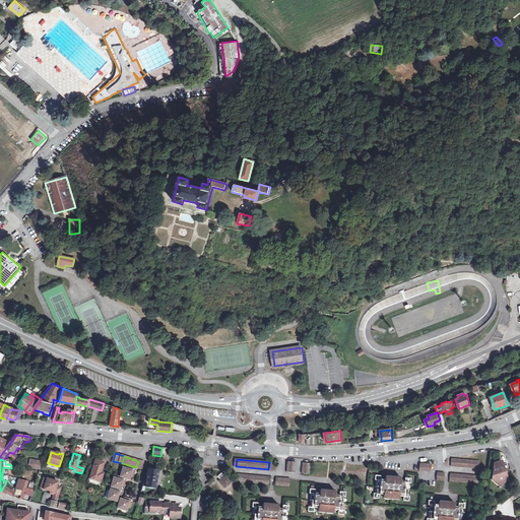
[(480,462),(452,459),(451,466),(479,469),(480,462)]
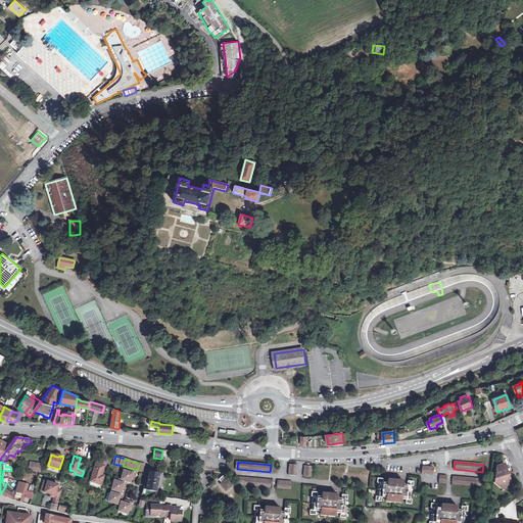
[(40,473),(42,465),(35,463),(34,472),(40,473)]
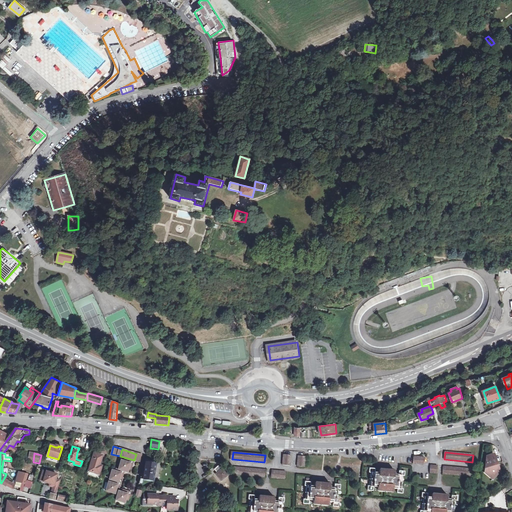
[(102,456),(94,453),(89,471),(100,475),(102,466),(100,465),(102,456)]
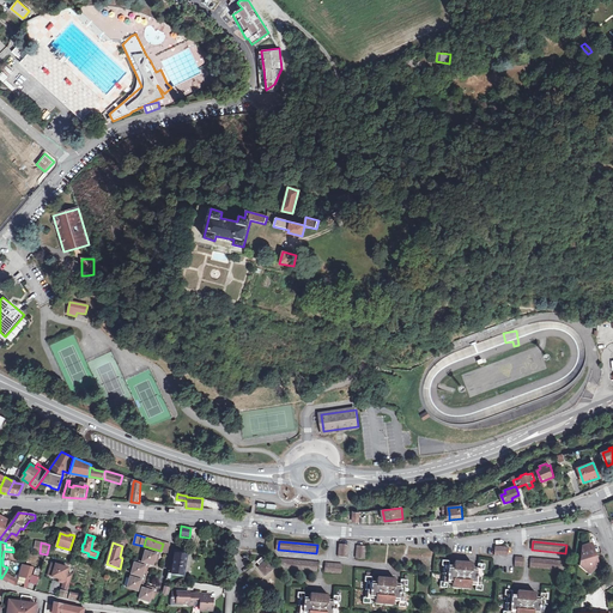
[(581,547),(580,562),(588,569),(595,562),(589,545),(581,547)]
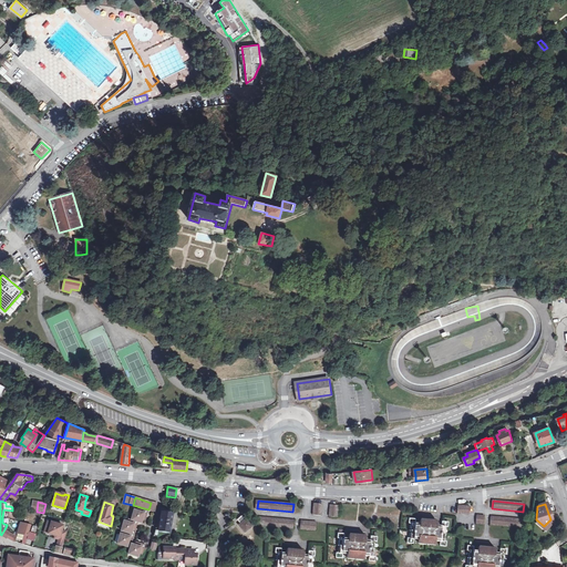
[(470,507),(459,506),(457,514),(470,515),(470,507)]
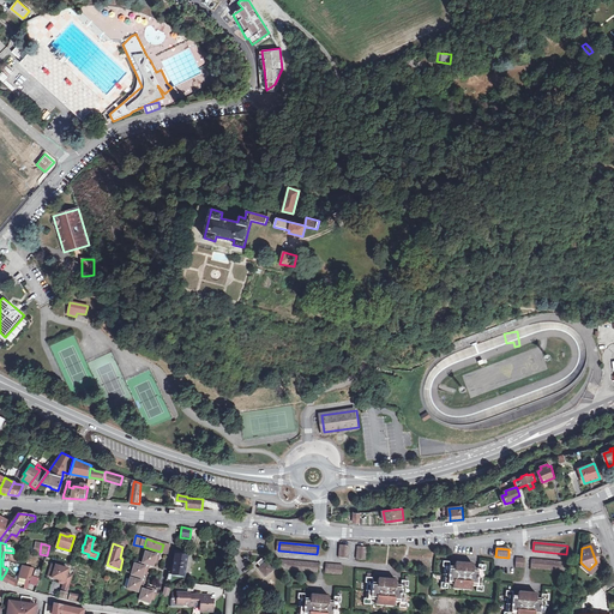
[(160,557),(161,553),(150,551),(149,553),(145,553),(143,563),(139,563),(138,565),(134,565),(132,576),(136,577),(134,579),(131,578),(127,589),(138,593),(139,589),(142,582),(145,583),(145,579),(143,578),(144,575),(145,567),(149,569),(150,565),(154,566),(155,563),(156,557),(160,557)]
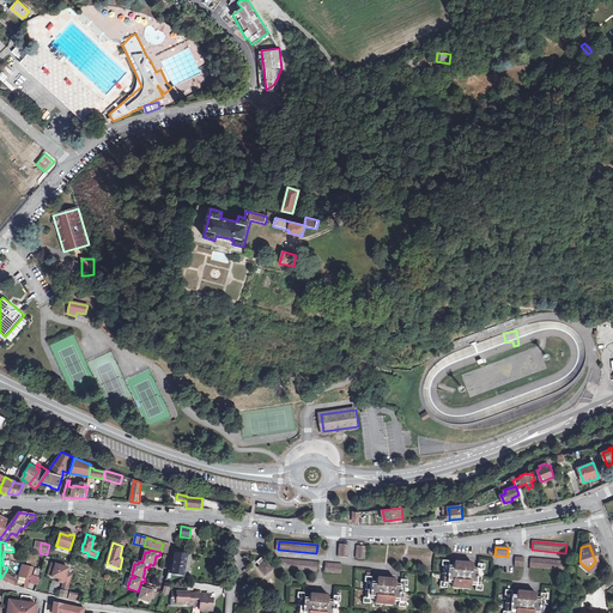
[(170,568),(167,580),(171,581),(173,575),(183,576),(187,551),(175,550),(174,554),(175,554),(173,568),(170,568)]
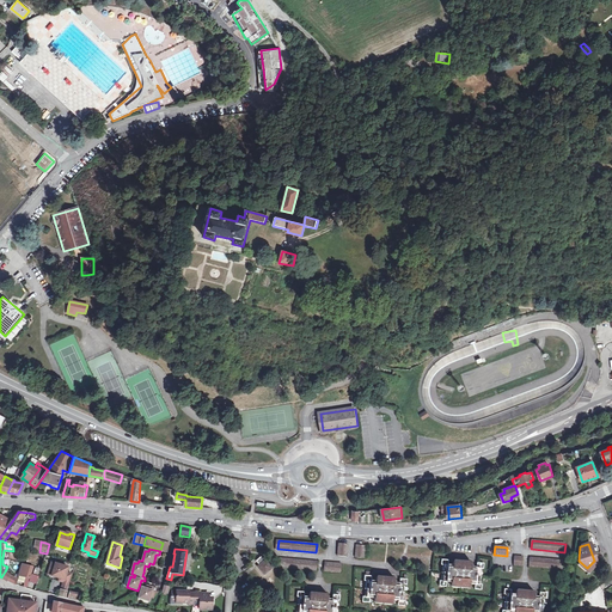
[(259,565),(257,567),(265,576),(274,568),(265,560),(264,561),(262,557),(256,562),(259,565)]
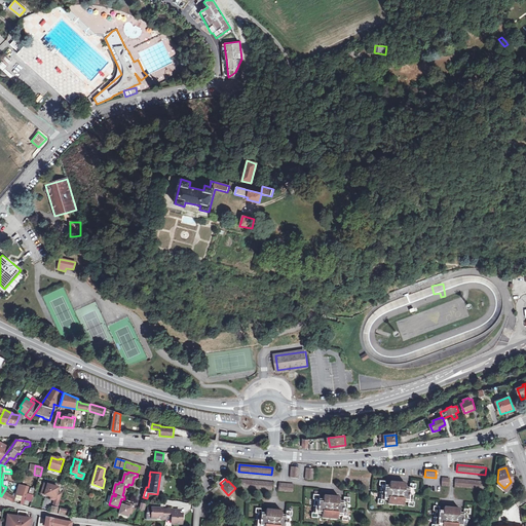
[(273,483),(239,480),(239,487),(272,490),(273,483)]
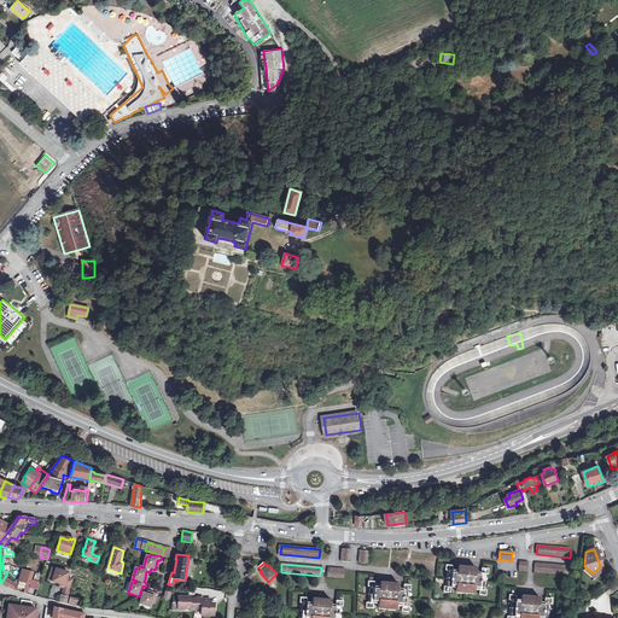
[(570,566),(536,564),(535,572),(569,575),(570,566)]
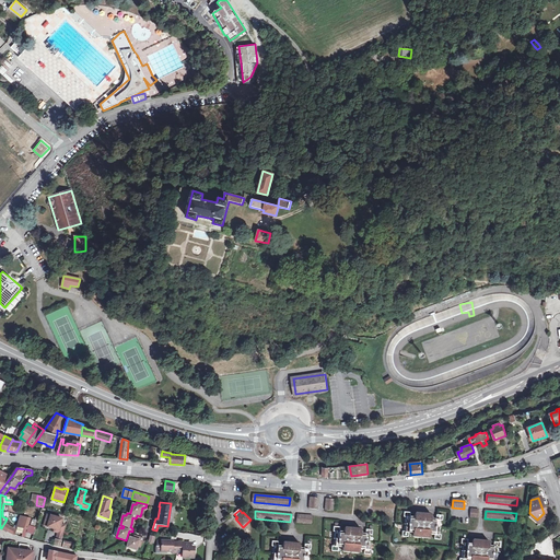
[(410,513),(405,513),(405,517),(406,517),(408,517),(407,533),(405,532),(403,532),(403,536),(408,537),(409,533),(413,533),(413,536),(415,538),(429,539),(430,538),(431,535),(435,535),(435,539),(441,540),(441,535),(440,535),(438,535),(439,521),(441,521),(443,521),(443,516),(438,515),(436,520),(432,520),(432,516),(431,515),(424,514),(417,513),(416,514),(416,517),(410,517),(410,513)]
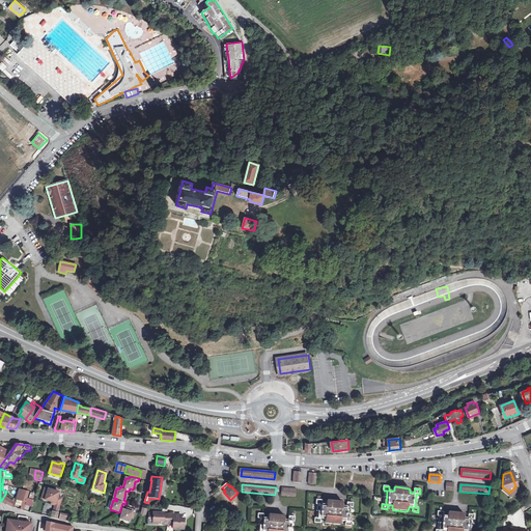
[(509,493),(502,486),(501,491),(509,497),(515,490),(515,486),(509,493)]
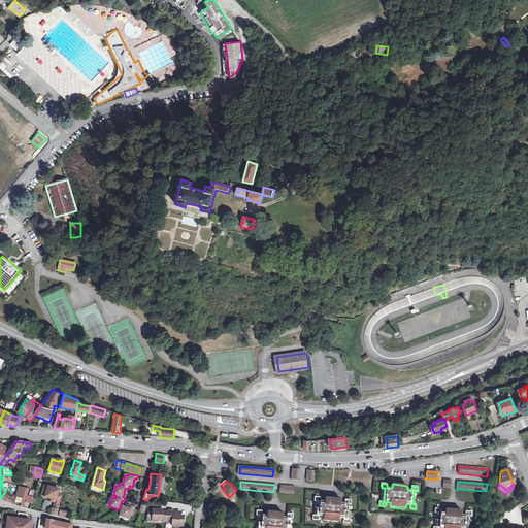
[(59,490),(44,486),(42,491),(46,492),(45,497),(52,499),(56,500),(55,502),(59,503),(62,496),(57,494),(59,490)]
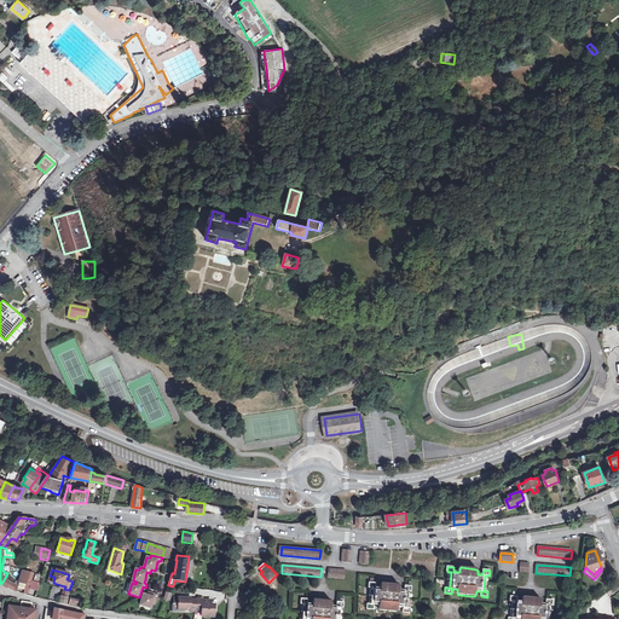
[(346,571),(329,570),(328,578),(346,579),(346,571)]
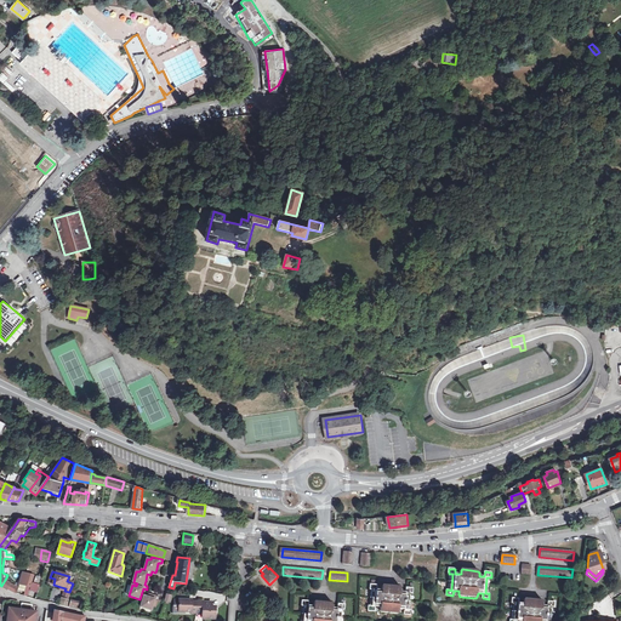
[(30,587),(34,575),(28,574),(24,585),(29,586),(27,592),(29,592),(30,587)]
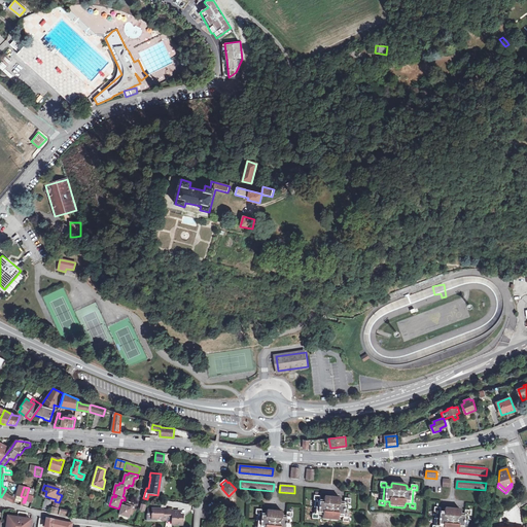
[(4,492),(1,497),(6,501),(13,503),(15,499),(14,499),(9,496),(4,492)]
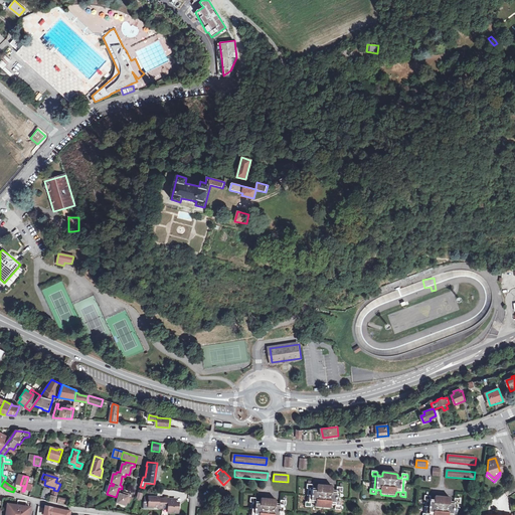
[(313,485),(308,485),(307,489),(309,489),(311,489),(310,503),(308,503),(306,503),(306,507),(311,507),(311,503),(316,504),(316,507),(317,508),(330,509),(331,508),(331,505),(336,506),(335,509),(341,510),(341,506),(339,506),(338,505),(339,492),(341,492),(342,492),(343,488),(337,488),(337,491),(333,491),(333,488),(332,487),(326,486),(319,486),(317,487),(317,490),(313,489),(313,485)]
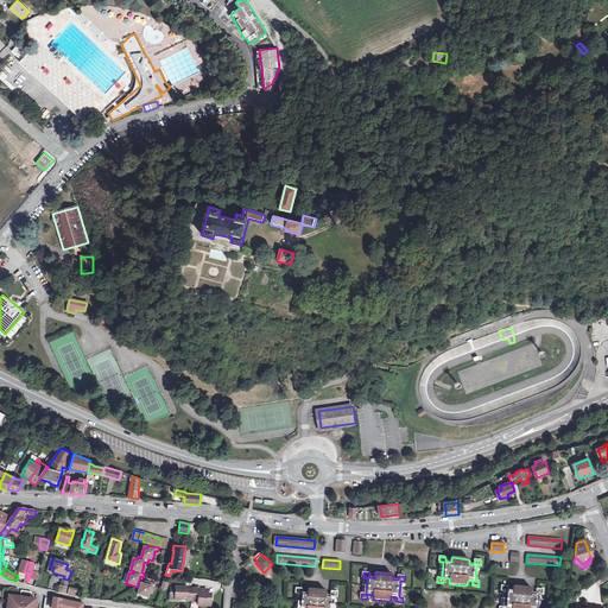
[(141,583),(138,594),(149,597),(150,594),(153,595),(156,584),(152,583),(151,587),(145,586),(141,583)]
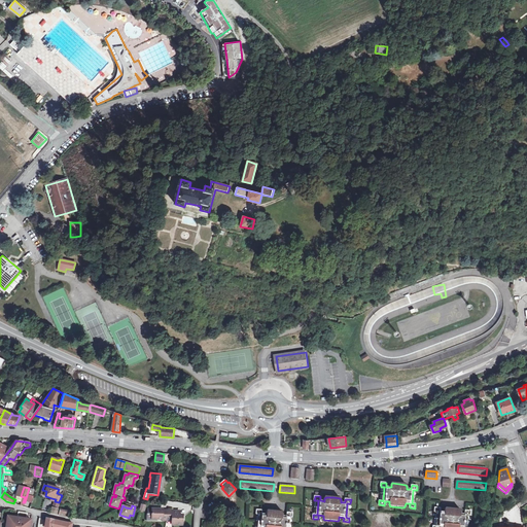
[(163,510),(148,508),(148,514),(146,514),(146,521),(152,521),(152,519),(157,519),(163,519),(163,520),(167,521),(167,515),(173,515),(172,521),(172,525),(183,525),(183,516),(179,515),(179,511),(167,511),(163,511),(163,510)]
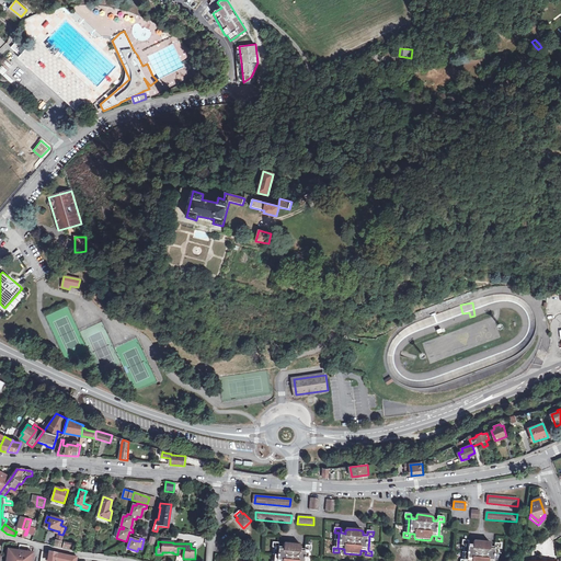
[(467,541),(461,541),(460,546),(462,546),(465,546),(464,560),(461,560),(459,560),(493,560),(495,549),(497,549),(500,549),(500,545),(494,544),(494,548),(489,548),(489,545),(488,542),(479,542),(473,541),(472,542),(471,546),(467,546),(467,541)]
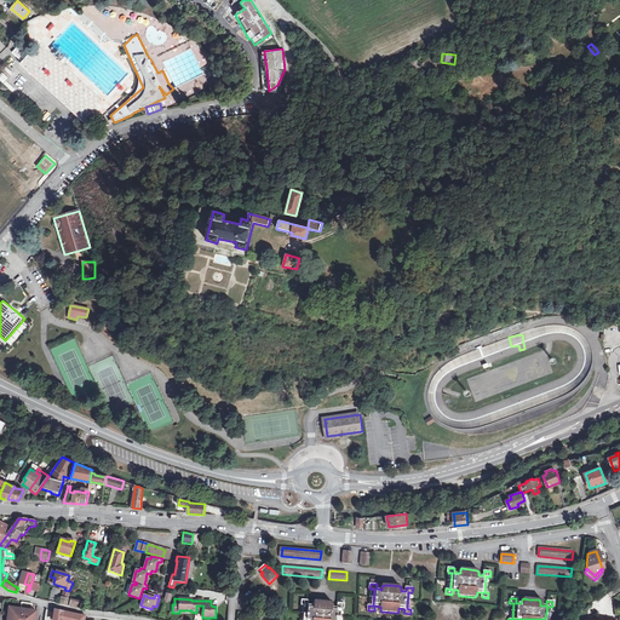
[(309,601),(302,600),(302,604),(304,606),(306,606),(304,619),(338,619),(340,608),(343,608),(344,609),(345,603),(338,603),(338,608),(333,608),(333,604),(332,602),(323,602),(316,601),(314,602),(314,606),(308,606),(309,601)]
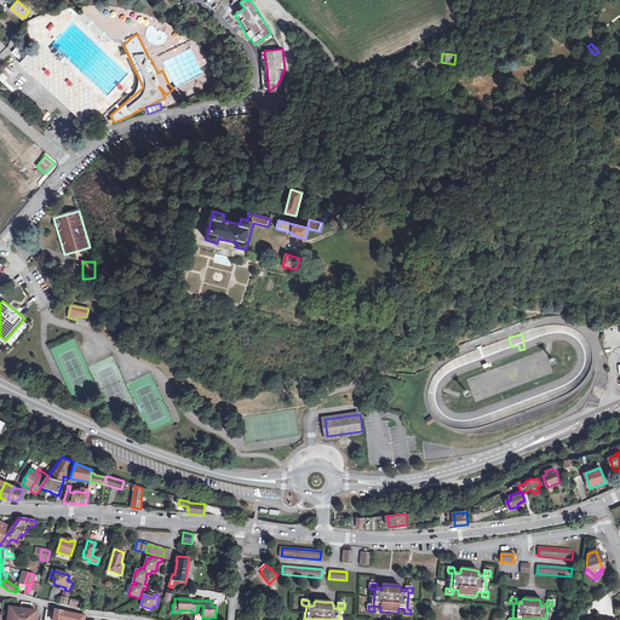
[(21,609),(10,608),(7,619),(35,619),(36,612),(32,610),(33,604),(28,603),(27,607),(22,606),(21,609)]
